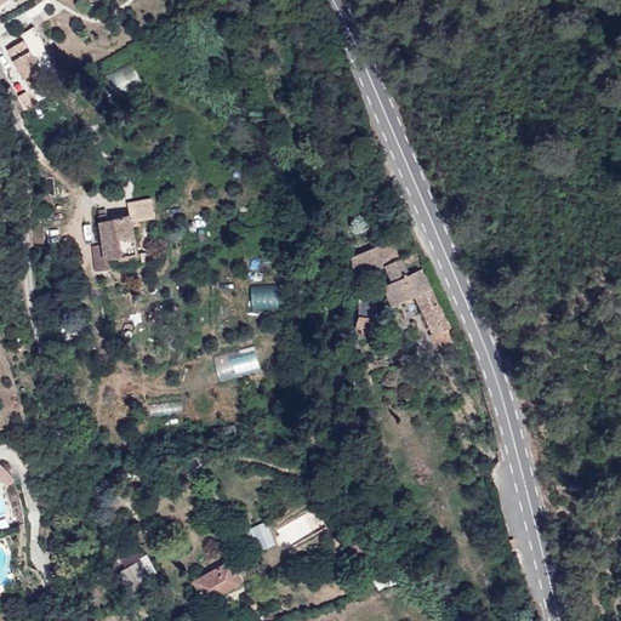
[(26,40),(6,50),(30,91),(49,80),(26,40)]
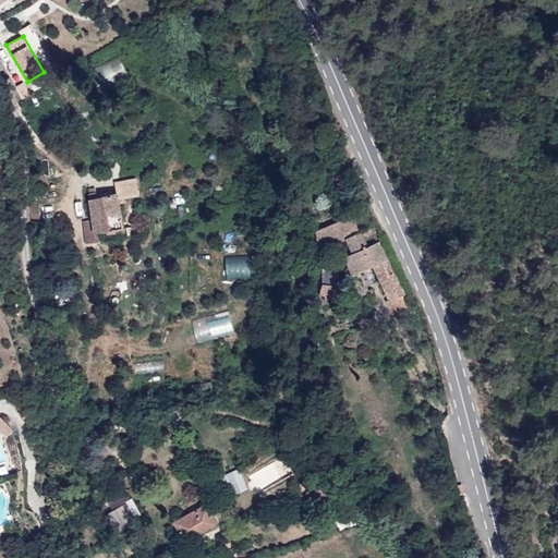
[(110,82),(129,74),(121,56),(102,62),(110,82)]
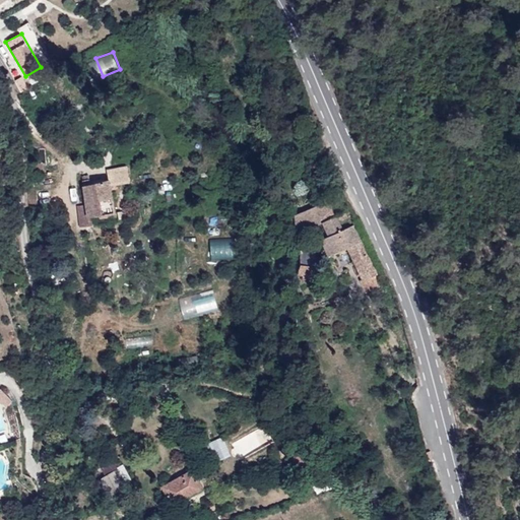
[(103,223),(96,192),(89,193),(88,187),(83,188),(88,217),(84,217),(86,226),(103,223)]
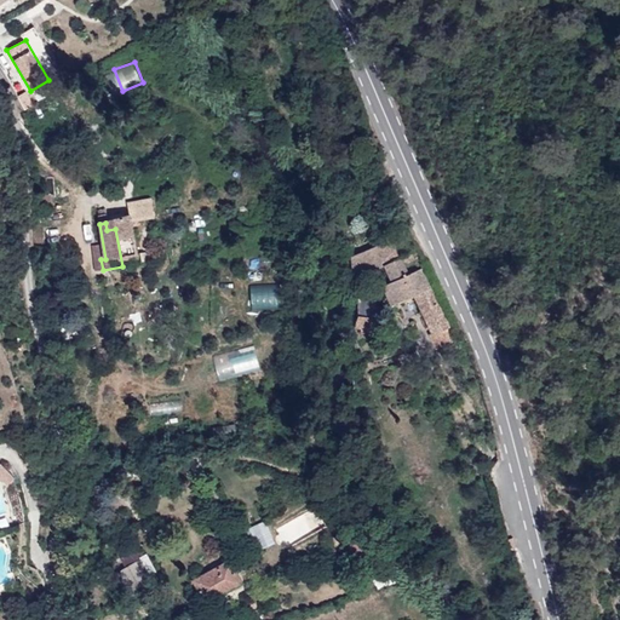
[(135,225),(115,229),(122,267),(142,263),(135,225)]
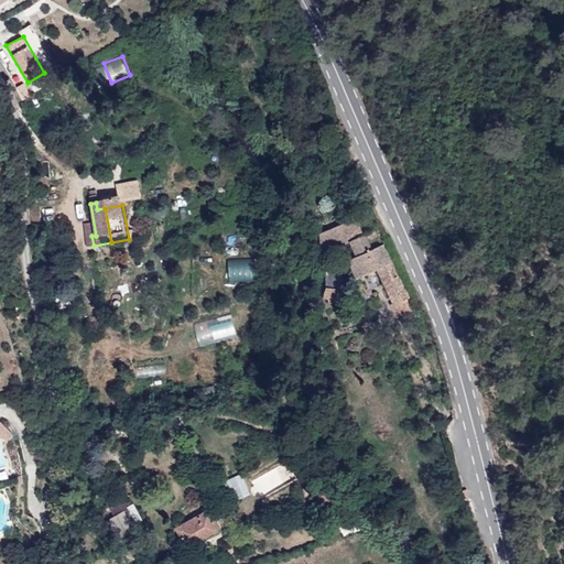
[(313,231),(313,251),(344,240),(337,223),(331,225),(326,226),(313,231)]
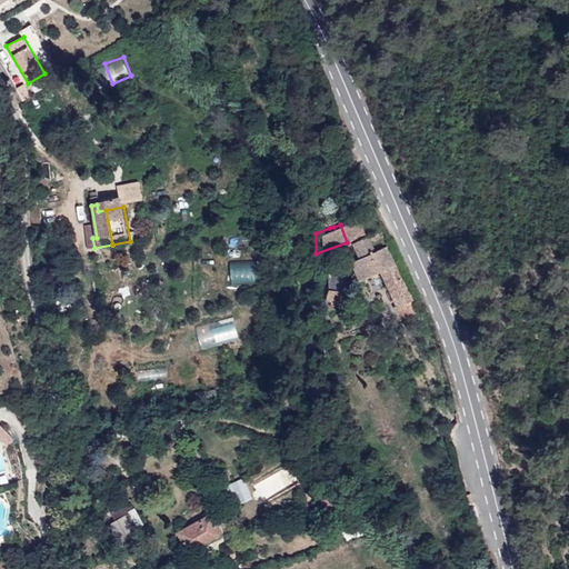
[(401,300),(405,298),(379,241),(345,256),(353,276),(372,267),(380,282),(397,317),(407,312),(401,300)]
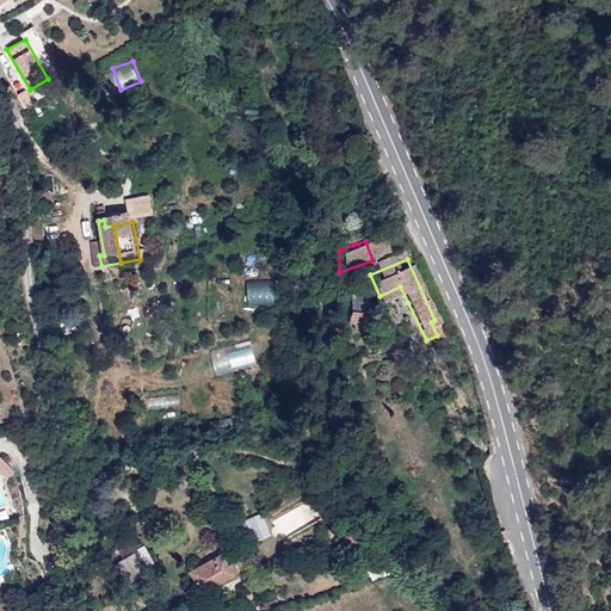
[(250,281),(251,304),(278,302),(276,279),(250,281)]
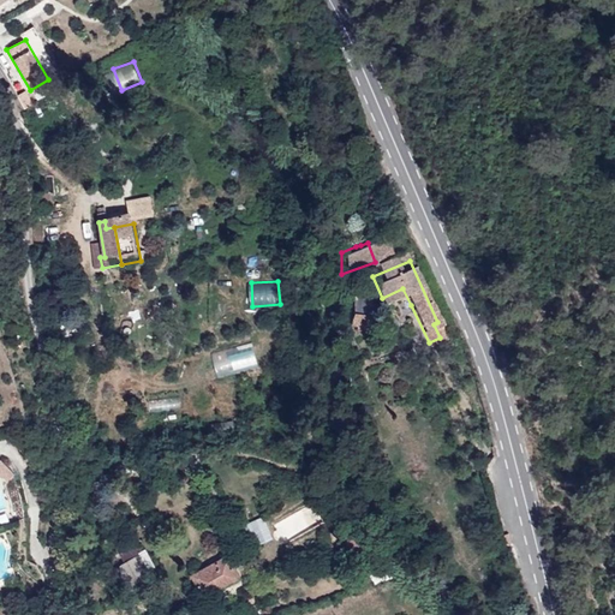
[(402,288),(382,298),(389,316),(411,305),(402,288)]
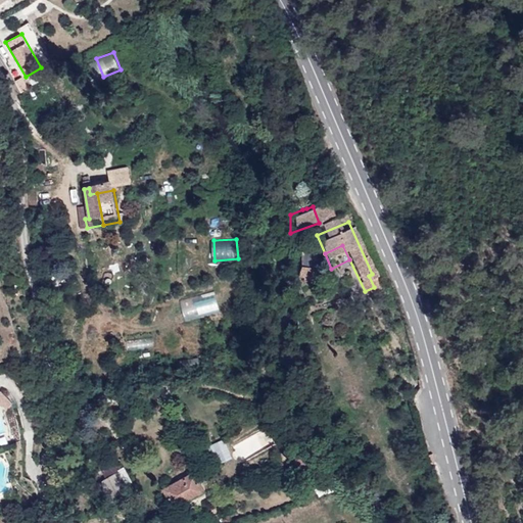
[(199,357),(180,360),(182,367),(200,364),(199,357)]
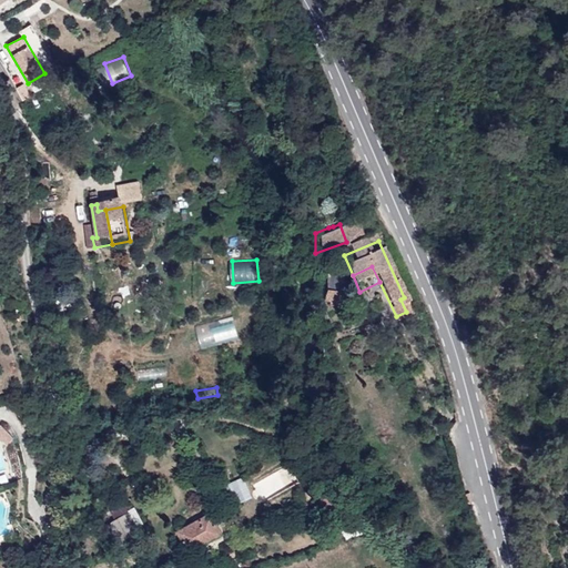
[(0,424),(0,438),(8,445),(16,436),(0,424)]
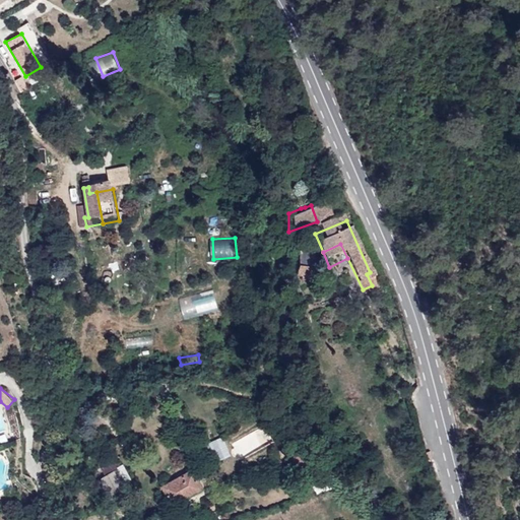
[(225,437),(208,442),(215,462),(232,456),(225,437)]
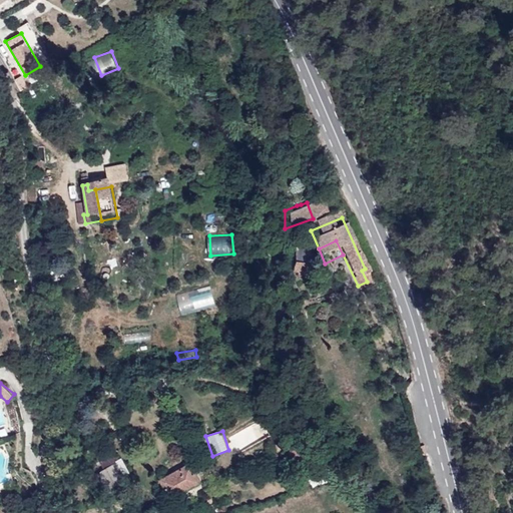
[(291,451),(290,452),(300,466),(307,461),(297,447),(296,447),(292,442),(287,445),(291,451)]
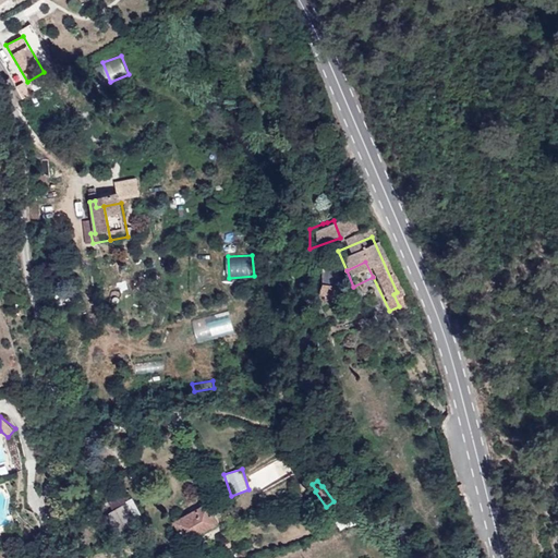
[(323,486),(334,501),(337,499),(325,484),(323,486)]
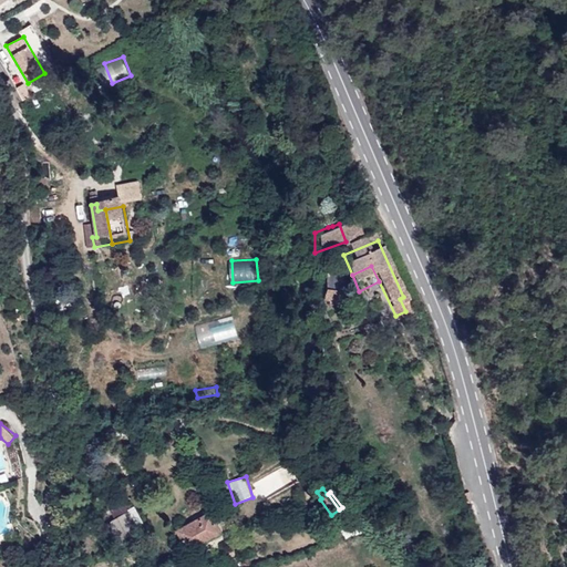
[(214,513),(179,531),(191,555),(226,536),(214,513)]
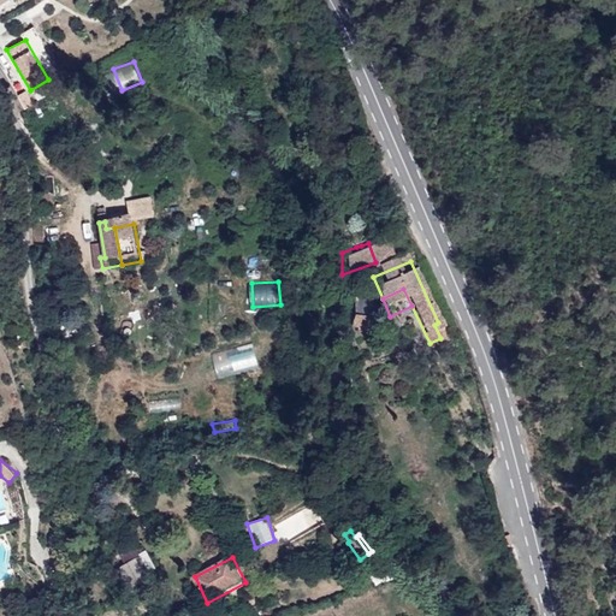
[(136,568),(125,575),(135,593),(148,587),(136,568)]
